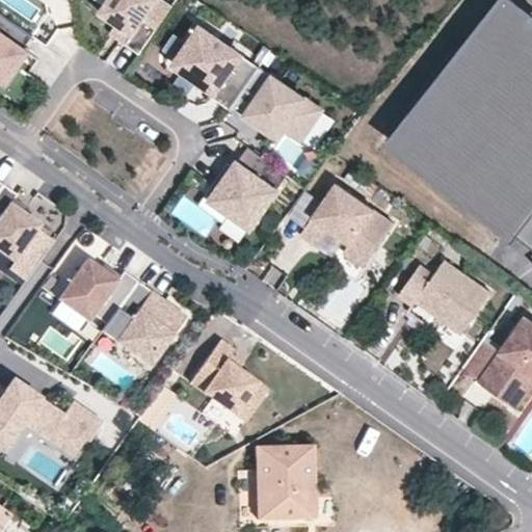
[(140,53),(173,5),(164,0),(107,0),(100,11),(116,23),(112,28),(128,38),(126,43),(140,53)]
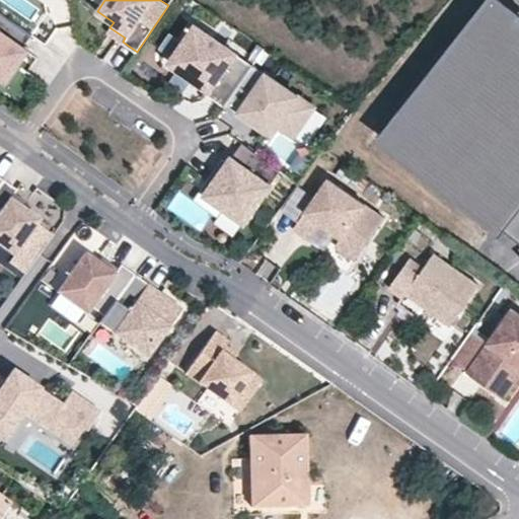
[(518,15),(499,0),(493,0),(474,25),(390,134),(495,217),(498,220),(495,223),(518,241),(518,15)]
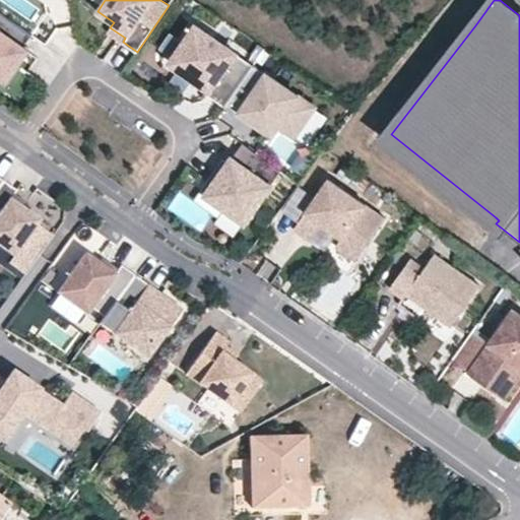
[(23,47),(33,35),(0,11),(0,74),(7,79),(27,50),(23,47)]
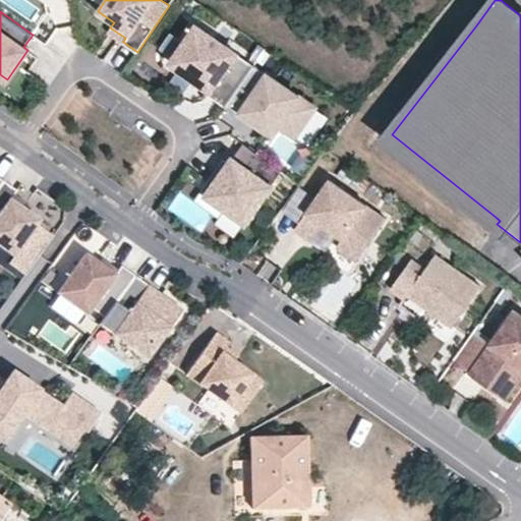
[(225,105),(253,64),(196,24),(171,62),(198,80),(211,89),(208,94),(225,105)]
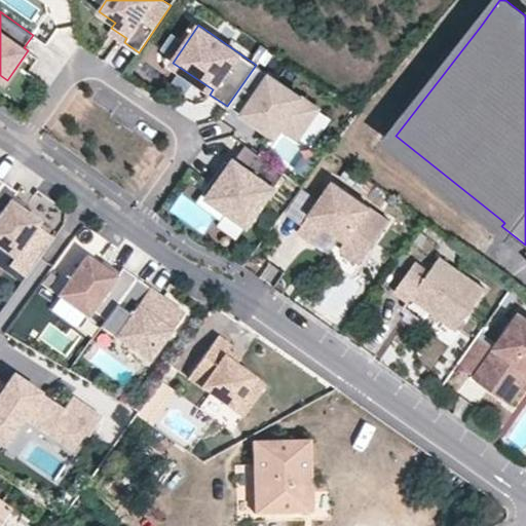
[(126,38),(111,28),(109,32),(124,42),(126,38)]
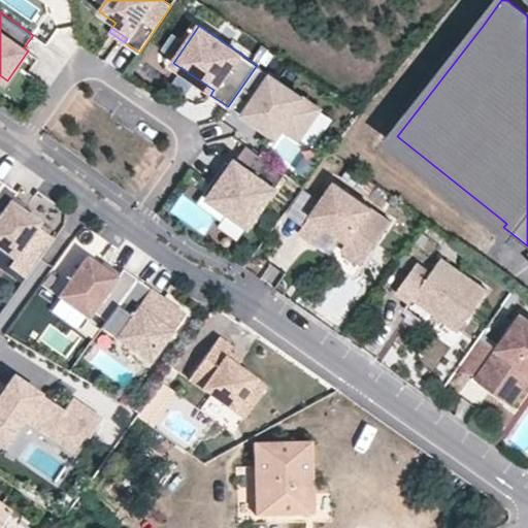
[(320,107),(257,65),(228,106),(242,117),(245,113),(276,134),(283,126),(299,137),(320,107)]
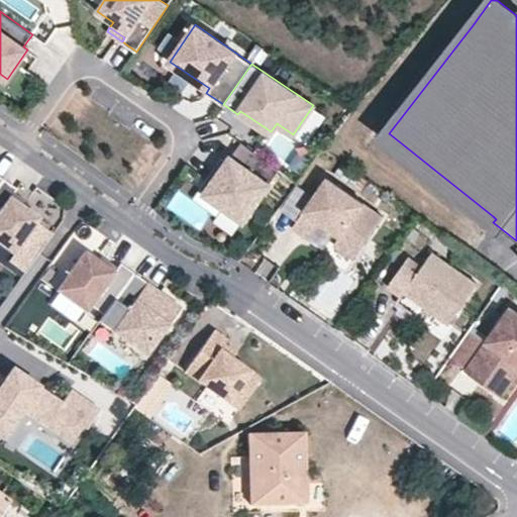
[(209,88),(197,80),(193,84),(206,93),(209,88)]
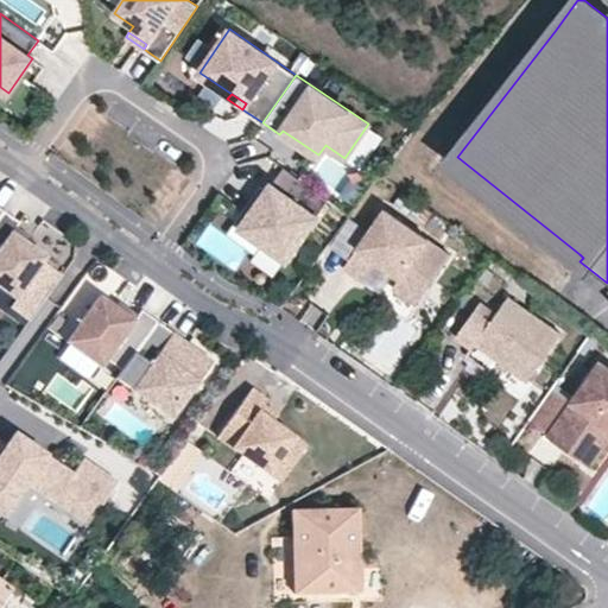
[(318,154),(283,131),(279,134),(316,159),(318,154)]
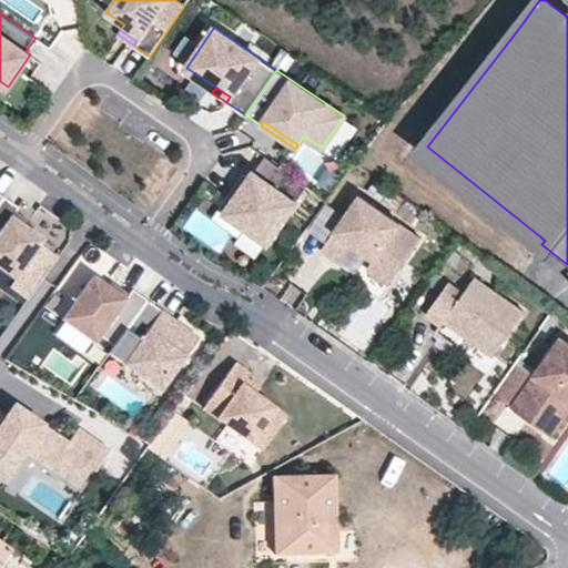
[(270,244),(311,189),(267,159),(253,179),(245,189),(240,184),(221,210),(245,227),(270,244)]
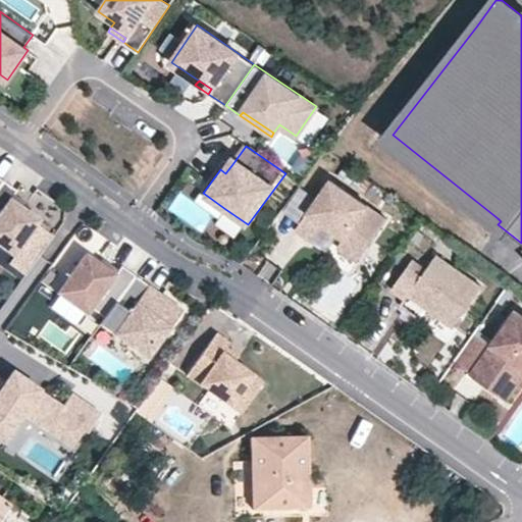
[(225,173),(232,164),(226,160),(220,169),(225,173)]
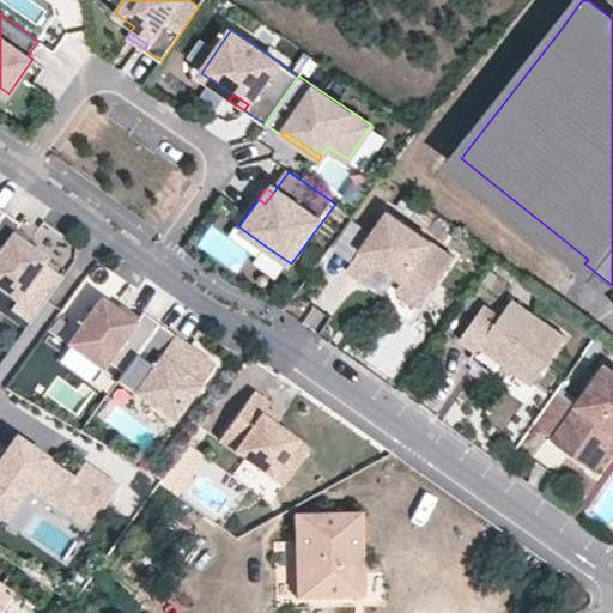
[(46,258),(25,243),(12,234),(16,229),(18,224),(2,212),(0,216),(0,289),(16,301),(46,258)]
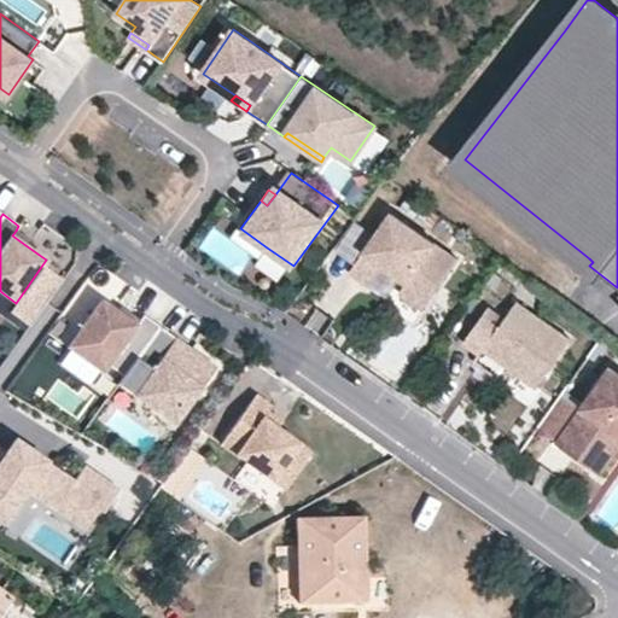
[(460,261),(395,215),(354,274),(369,285),(384,266),(409,285),(403,293),(426,310),(460,261)]
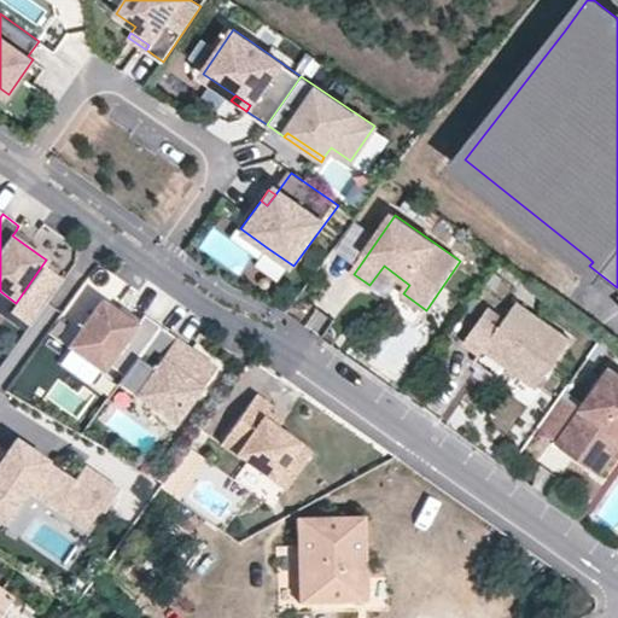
[(29,240),(16,231),(12,235),(25,245),(29,240)]
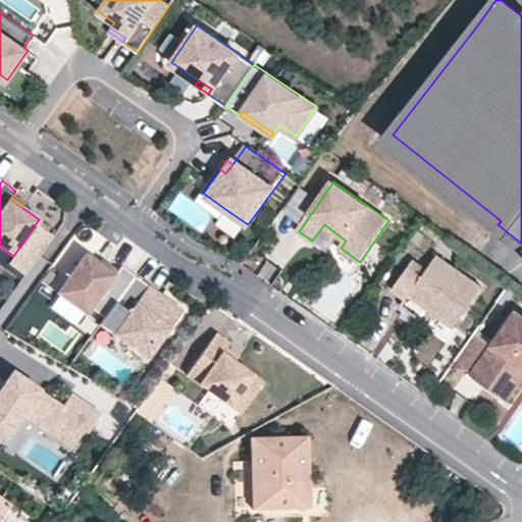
[(248,224),(225,209),(214,225),(236,241),(248,224)]
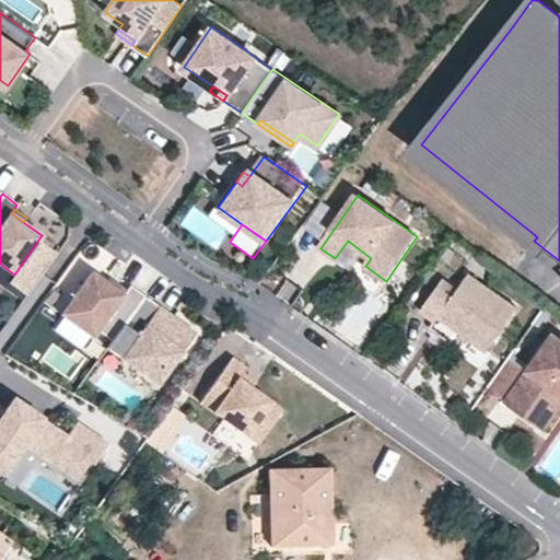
[(112,340),(144,294),(129,284),(126,289),(123,293),(105,280),(92,270),(60,314),(93,338),(97,330),(112,340)]
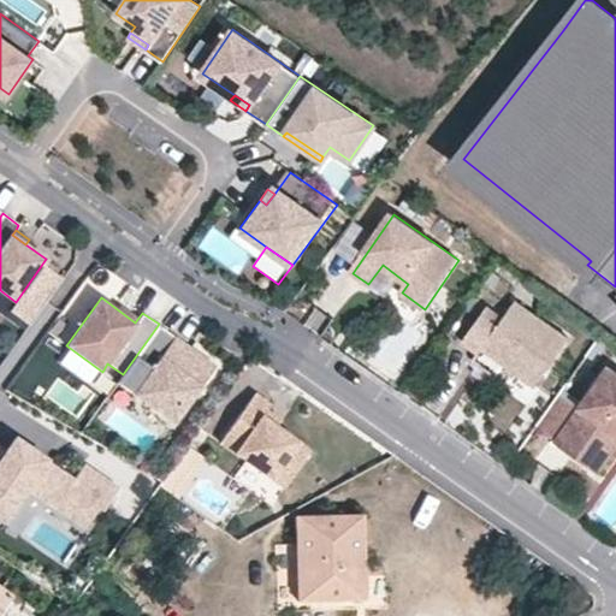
[(573,339),(519,302),(507,319),(490,307),(466,343),(483,354),(486,349),(539,388),(573,339)]
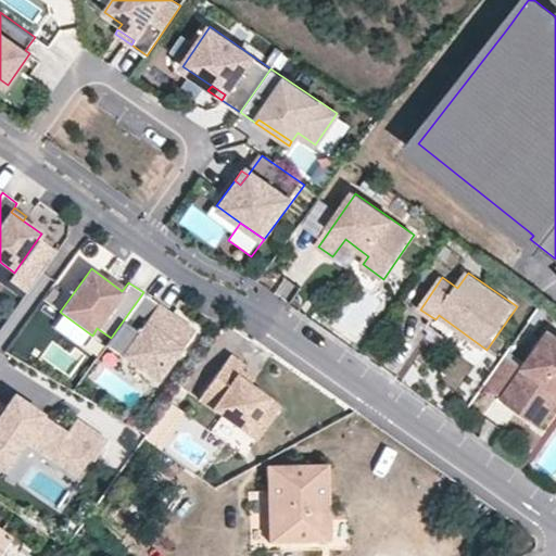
[(125,287),(108,275),(104,278),(122,291),(125,287)]
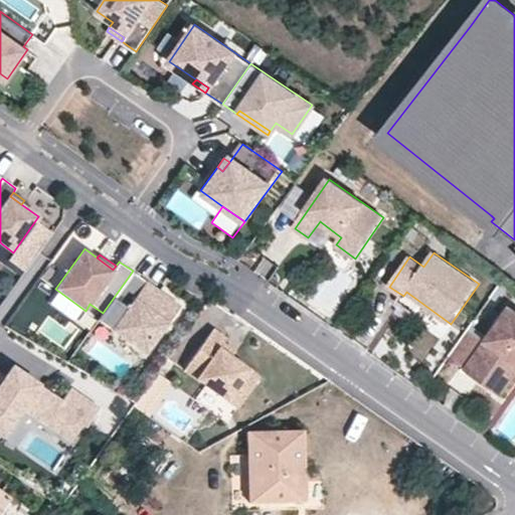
[(147,355),(182,307),(133,271),(103,313),(98,320),(147,355)]
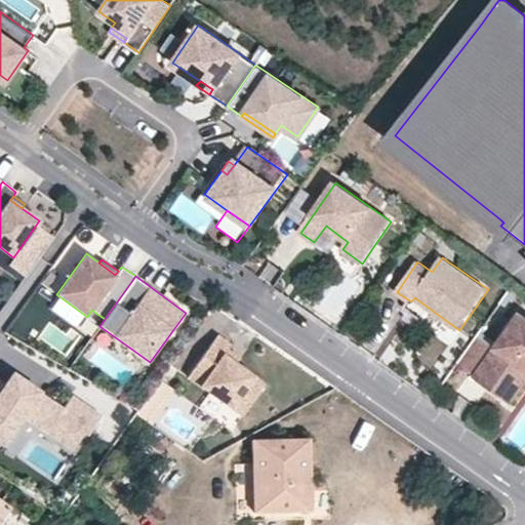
[(479,376),(484,369),(521,394),(524,389),(524,315),(523,315),(498,350),(482,338),(463,365),(479,376)]
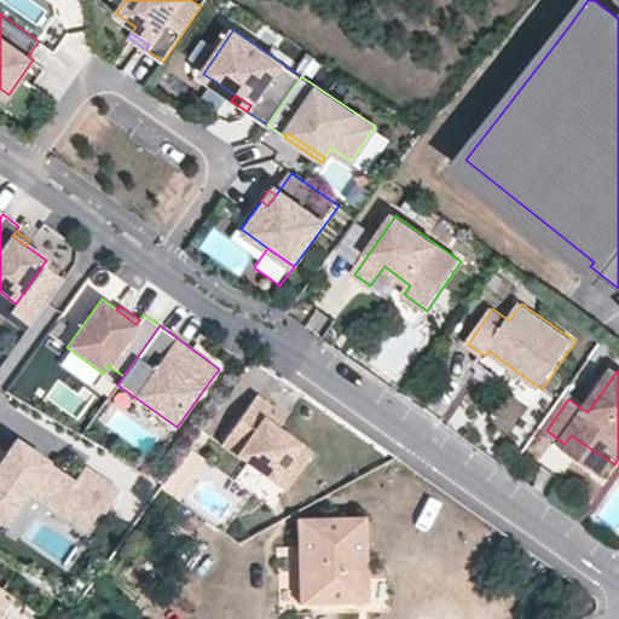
[(316,453),(282,429),(267,418),(272,412),(276,406),(260,394),(224,444),(277,481),(290,463),(301,472),(316,453)]
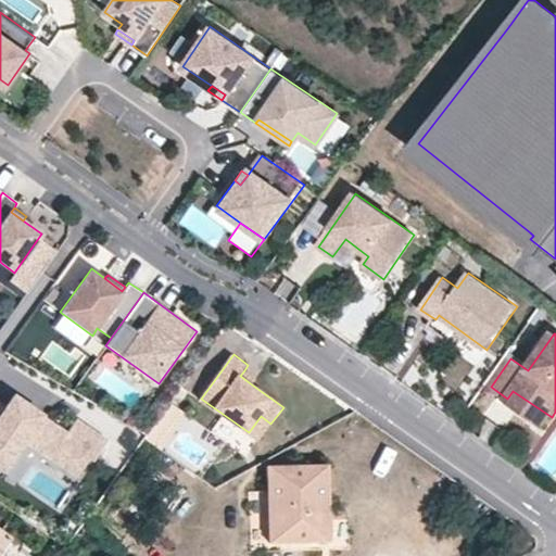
[(257,379),(244,370),(240,376),(253,386),(257,379)]
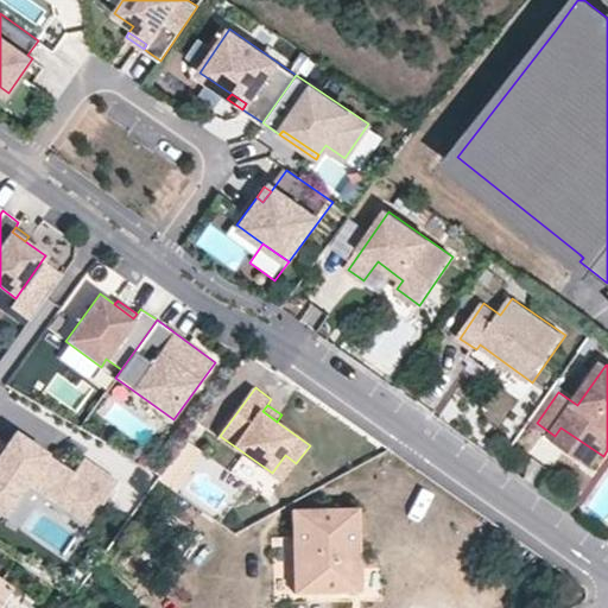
[(0,436),(0,512),(4,514),(25,483),(86,525),(118,479),(81,454),(73,466),(14,426),(5,439),(0,436)]
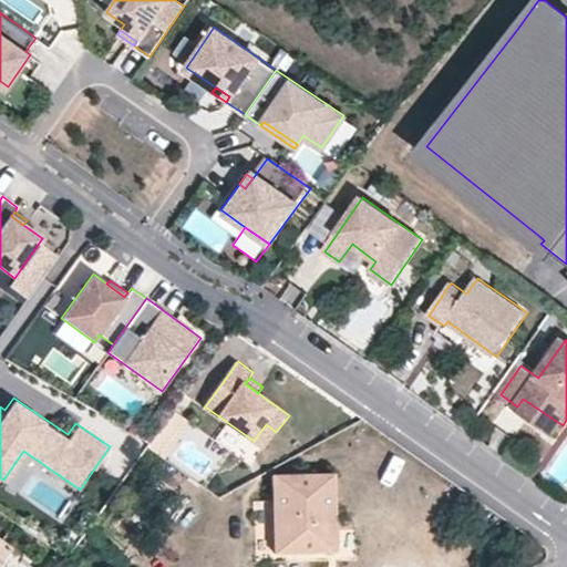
[(563,425),(523,399),(517,406),(516,409),(555,437),(563,425)]
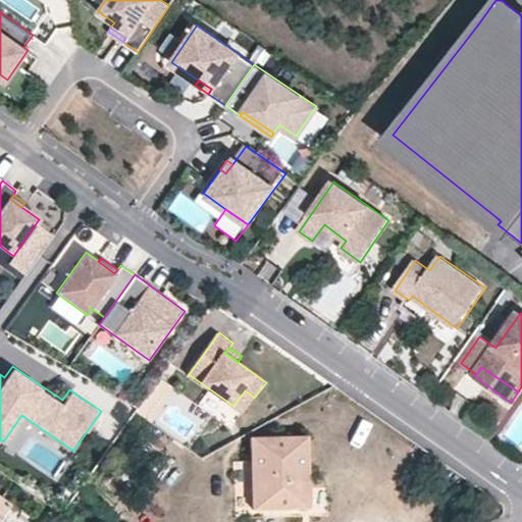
[(243,414),(254,398),(245,390),(233,406),(243,414)]
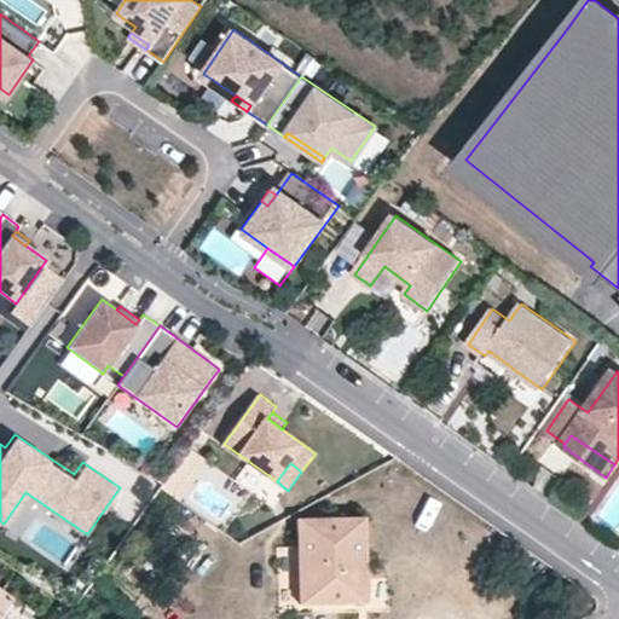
[(148,508),(165,485),(142,468),(125,491),(148,508)]
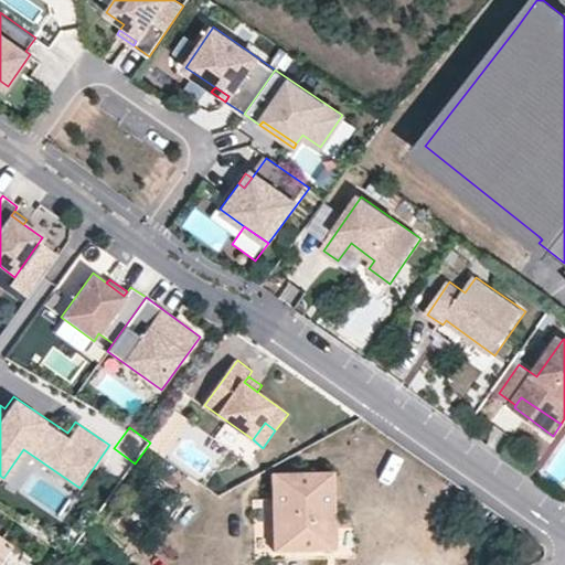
[(319,476),(273,476),(273,553),(334,554),(334,486),(333,475),(319,476)]
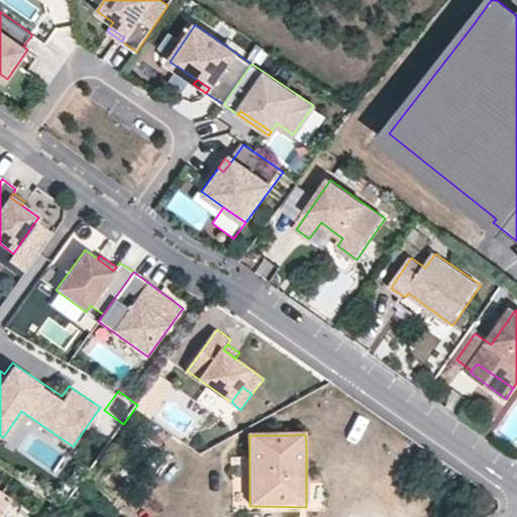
[(0,516),(11,500),(0,492),(0,516)]
